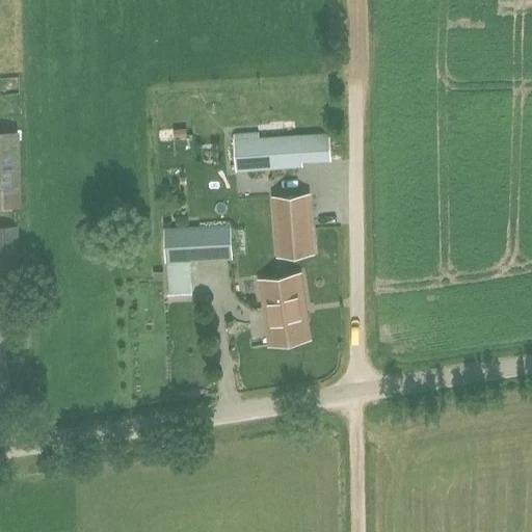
[(0,132),(0,207),(19,207),(17,132),(0,132)]
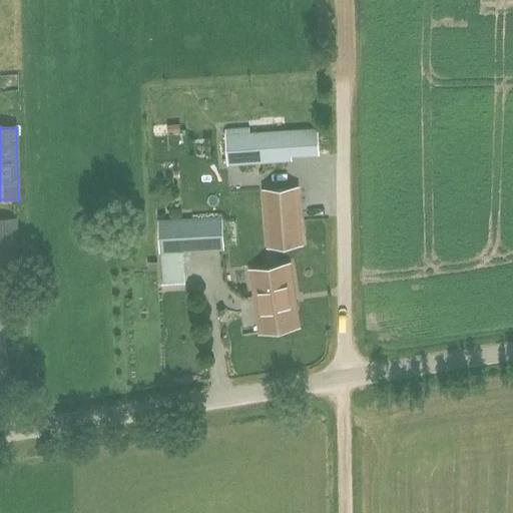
[(226,137),(228,165),(288,161),(288,156),(319,155),(317,131),(226,137)]
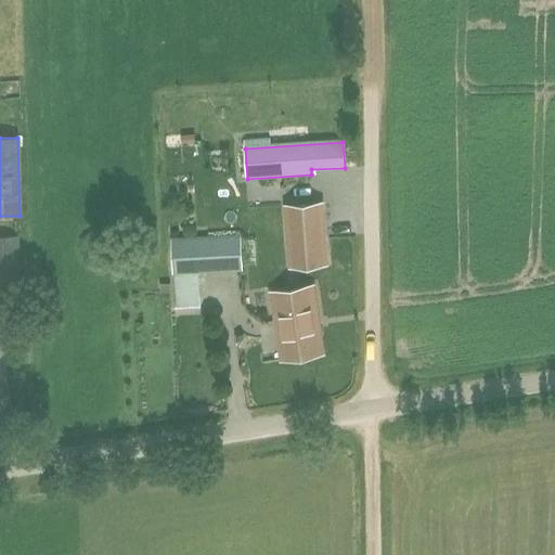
[(323,204),(288,207),(293,266),(327,262),(323,204)]
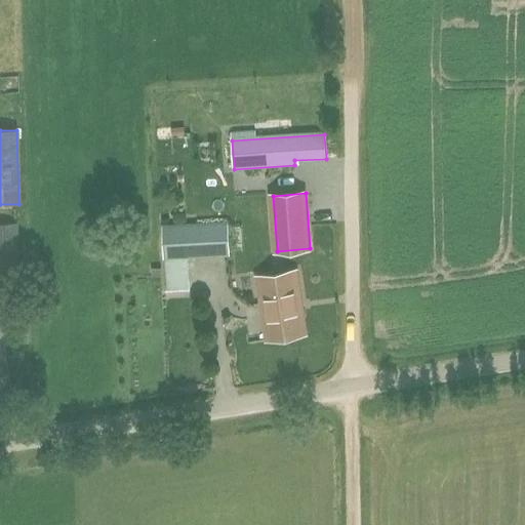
[(0,273),(17,273),(16,224),(0,224),(0,273)]
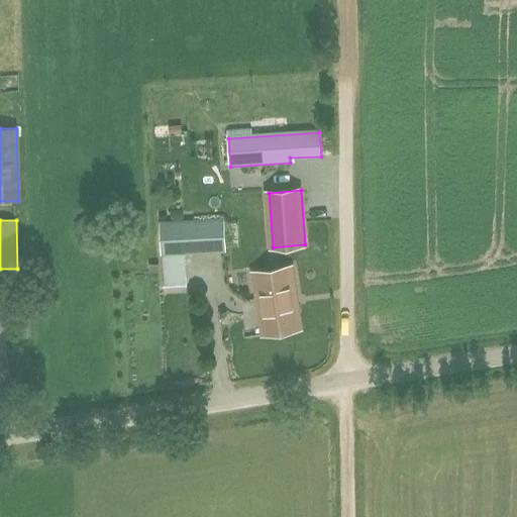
[(161,223),(163,254),(224,251),(222,221),(162,224),(162,223),(161,223)]
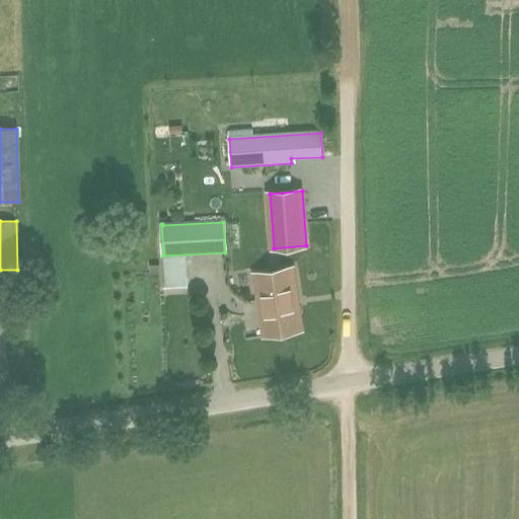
[(262,336),(302,330),(292,269),(251,274),(262,336)]
